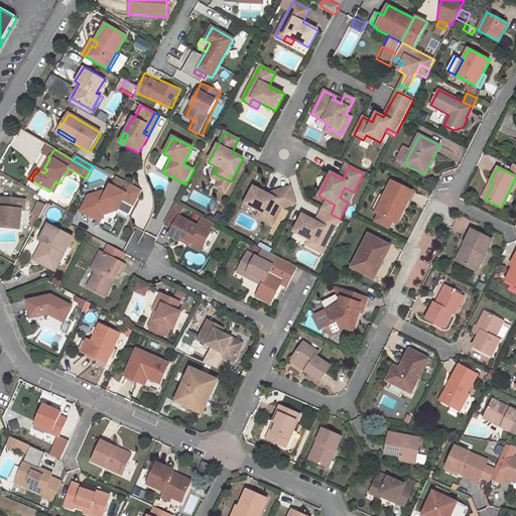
[(231,181),(214,173),(212,177),(219,181),(216,188),(225,194),(231,181)]
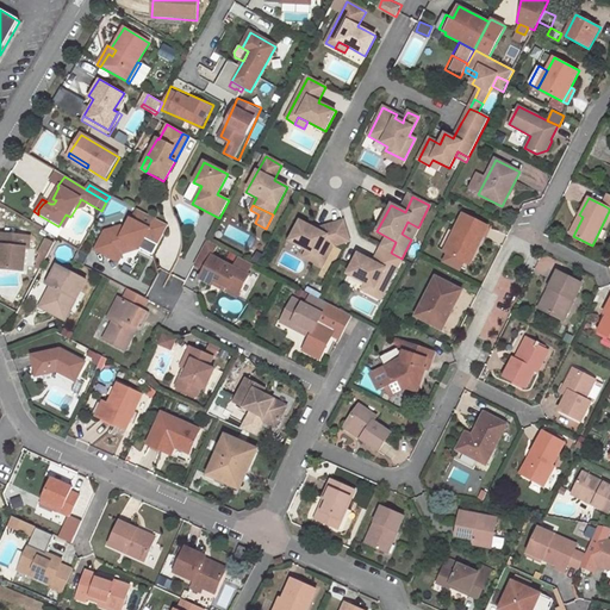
[(142,213),(137,211),(131,221),(137,224),(142,213)]
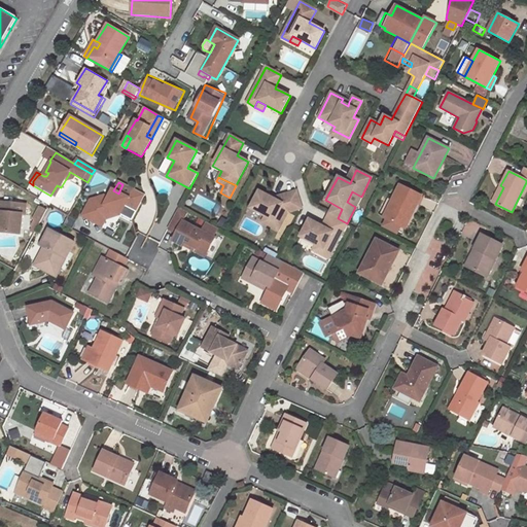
[(136,213),(145,196),(133,189),(123,184),(118,194),(113,190),(112,190),(108,199),(104,197),(93,200),(91,203),(90,202),(82,214),(95,220),(98,214),(103,217),(115,213),(117,210),(121,213),(125,207),(136,213)]
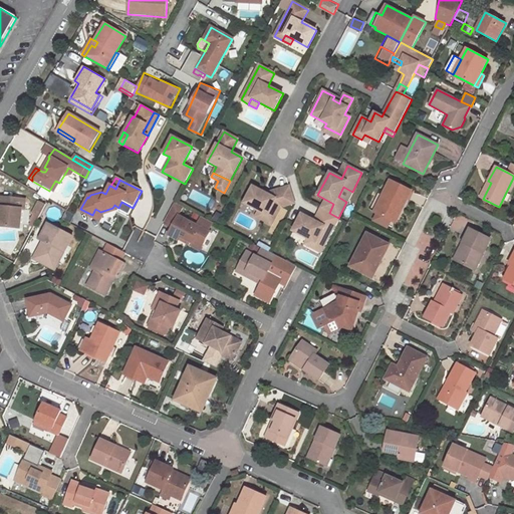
[(53,194),(59,183),(55,181),(49,191),(53,194)]
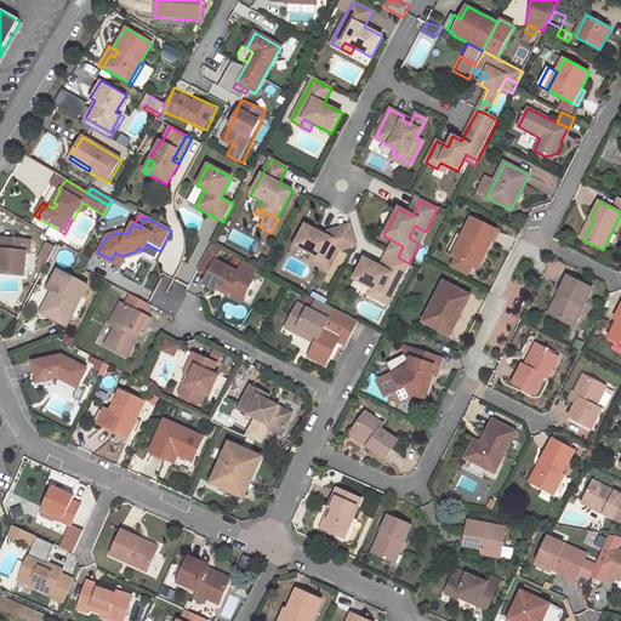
[(472,218),(453,256),(474,268),(484,249),(486,250),(496,232),(472,218)]
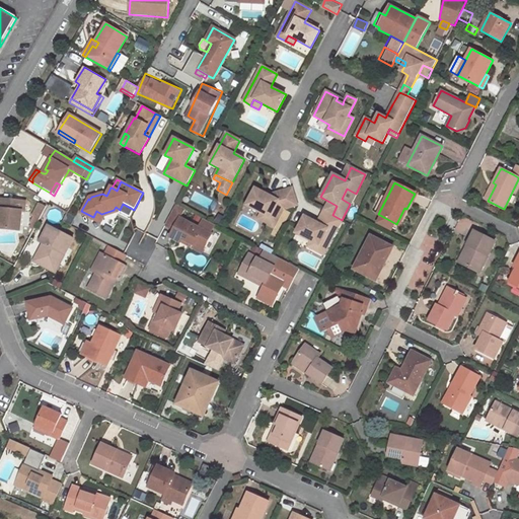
[(493,182),(485,200),(488,201),(496,184),(493,182)]
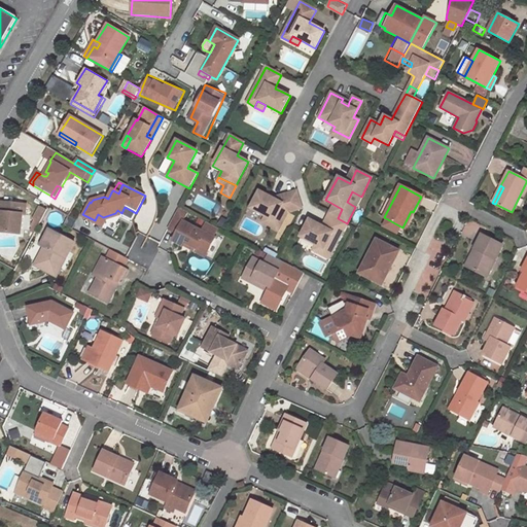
[(288,213),(302,209),(296,191),(276,198),(275,200),(268,197),(259,191),(250,209),(266,216),(273,220),(270,226),(278,231),(288,213)]
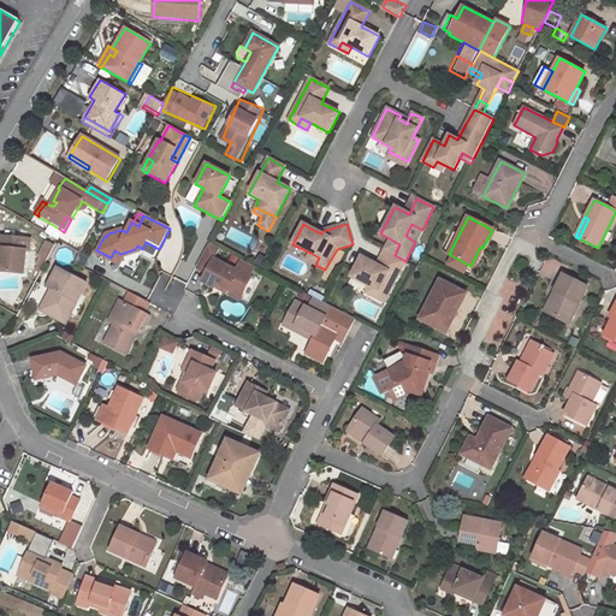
[(0,272),(24,274),(24,267),(27,252),(29,252),(30,240),(0,236),(0,272)]
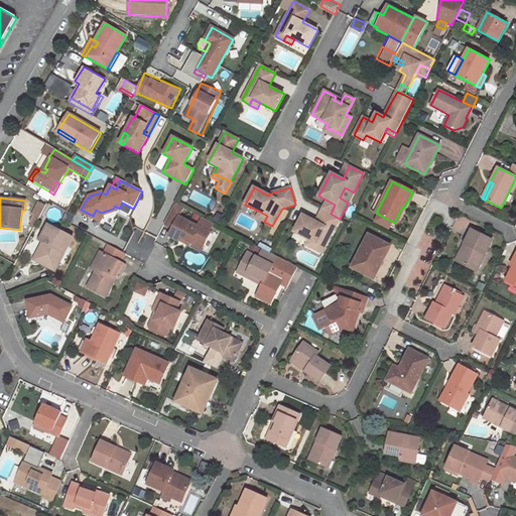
[(199,226),(180,217),(184,209),(175,204),(164,224),(174,229),(170,236),(180,241),(180,240),(182,238),(190,242),(188,244),(202,251),(212,233),(210,232),(214,224),(203,218),(199,226)]
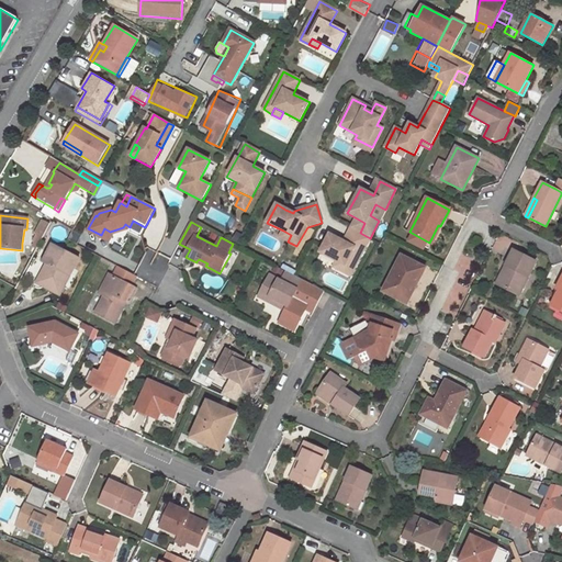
[(128,229),(130,227),(125,224),(123,227),(110,232),(104,228),(101,235),(88,228),(87,231),(108,243),(112,234),(128,229)]
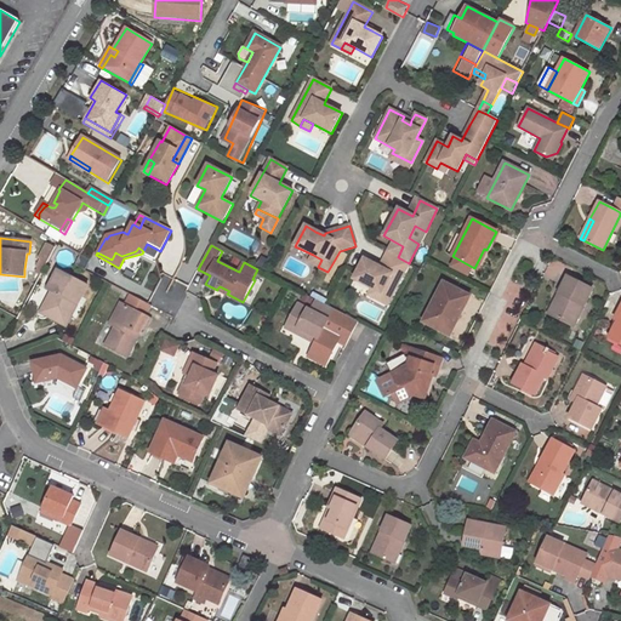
[(478,269),(486,250),(484,249),(474,268),(478,269)]
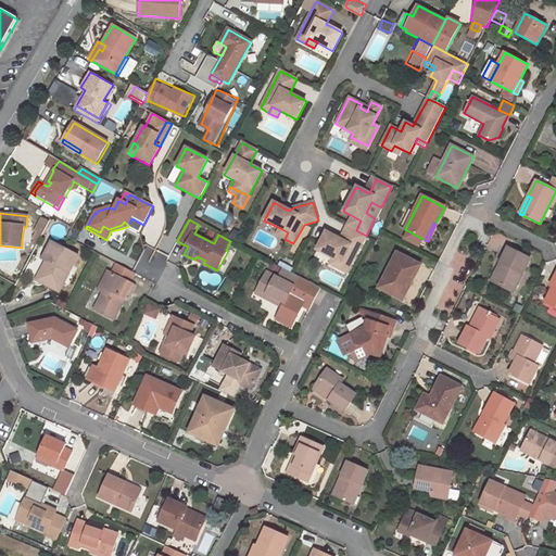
[(346,273),(366,236),(356,230),(346,225),(341,237),(340,239),(335,237),(326,231),(317,250),(332,258),(341,263),(338,268),(346,273)]
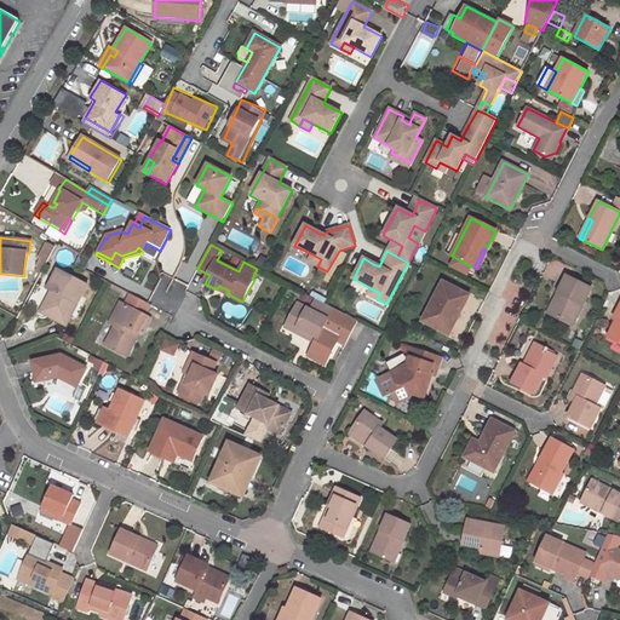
[(321,259),(313,254),(309,262),(317,267),(321,259)]
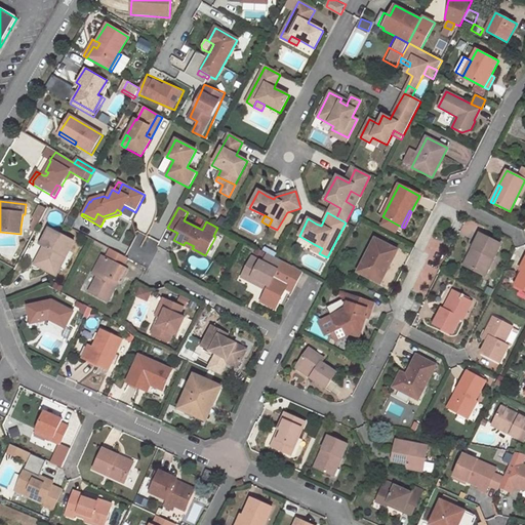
[(37,260),(49,268),(46,272),(55,277),(74,242),(49,229),(41,245),(44,247),(37,260)]
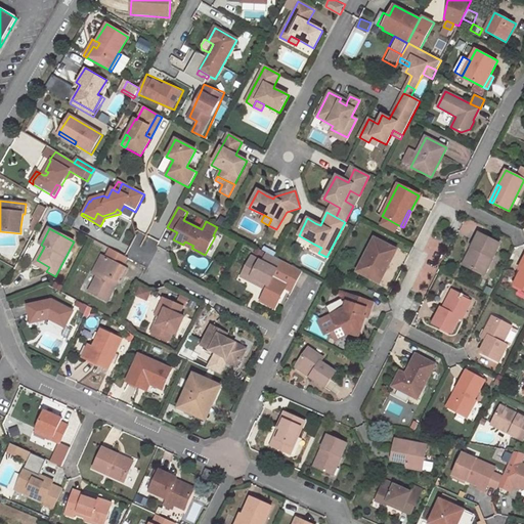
[(475,250),(467,266),(483,275),(499,245),(479,234),(471,248),(475,250)]
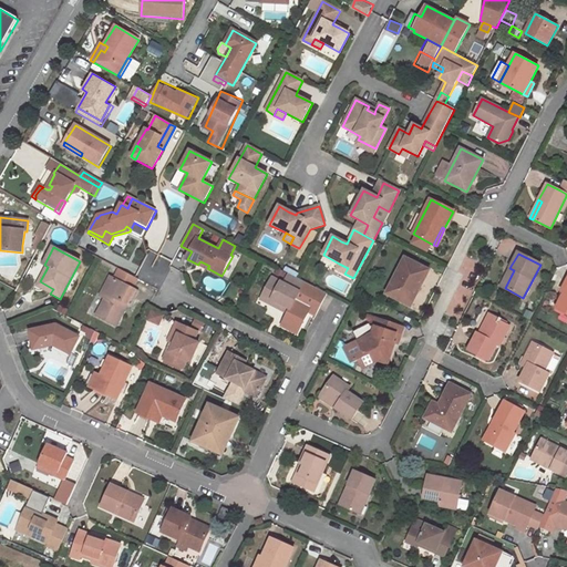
[(418,282),(424,268),(405,258),(387,295),(409,306),(419,287),(416,286),(418,282)]
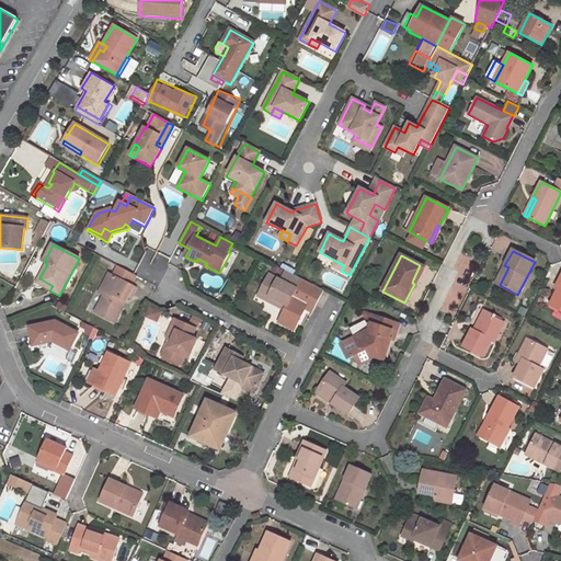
[(344,265),(335,261),(332,266),(341,271),(344,265)]
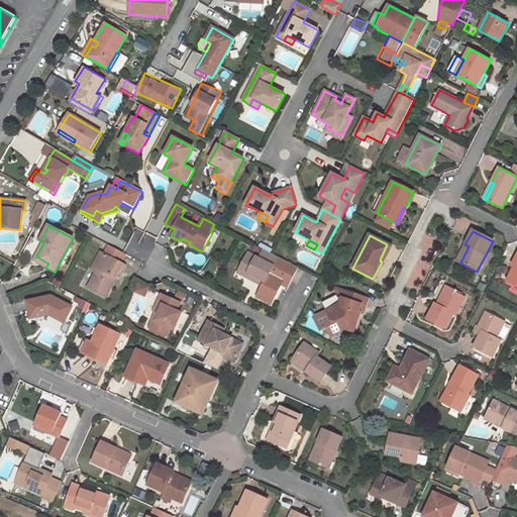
[(387,244),(381,257),(380,261),(382,262),(384,263),(392,246),(387,244)]
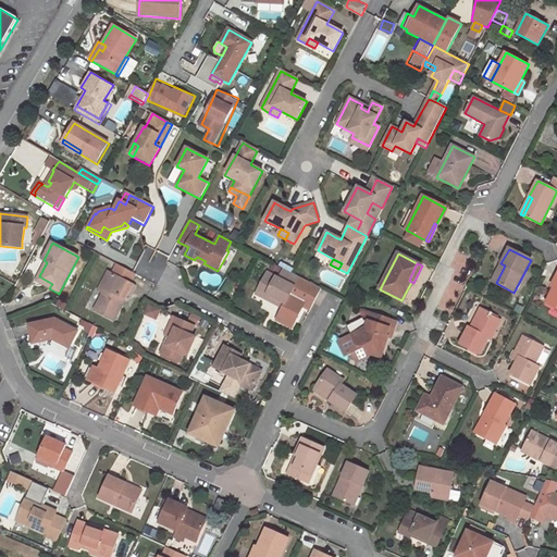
[(496,283),(505,265),(500,263),(492,282),(496,283)]
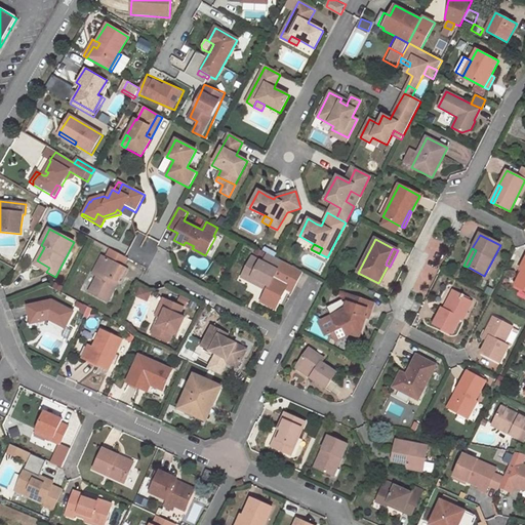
[(108,301),(121,279),(123,279),(128,270),(124,268),(128,259),(112,250),(107,258),(104,257),(94,274),(98,276),(90,292),(108,301)]
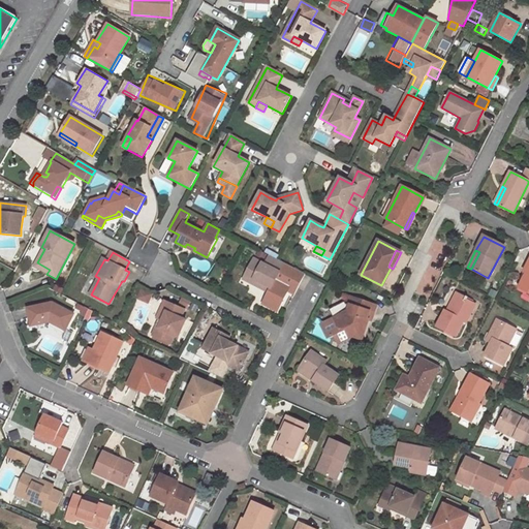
[(254,281),(271,290),(284,263),(270,256),(265,265),(254,259),(243,279),(252,284),(254,281)]
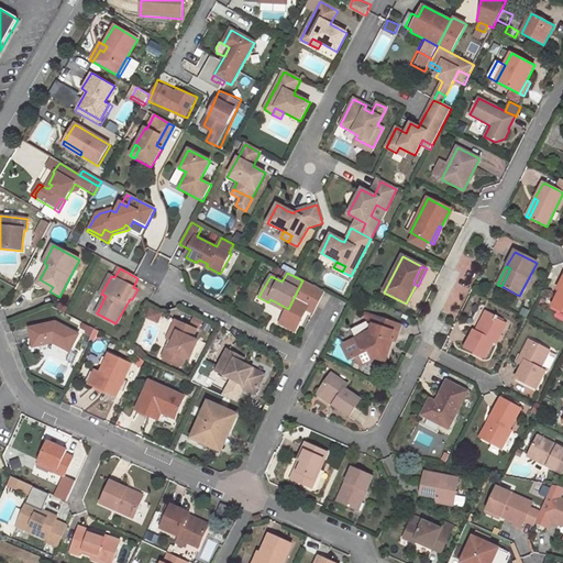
[(37,284),(50,291),(53,287),(40,279),(37,284)]
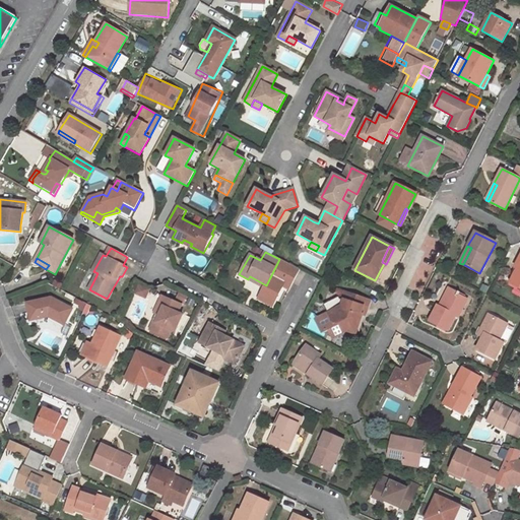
[(519,288),(519,268),(519,269),(517,268),(510,283),(519,288)]
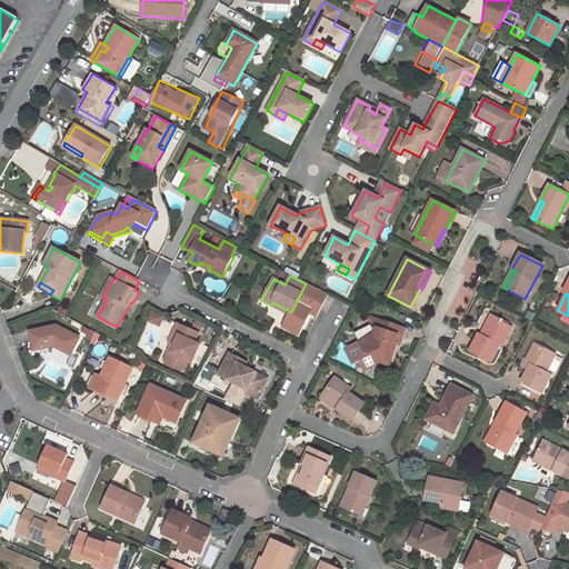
[(271,306),(289,316),(291,312),(273,302),(271,306)]
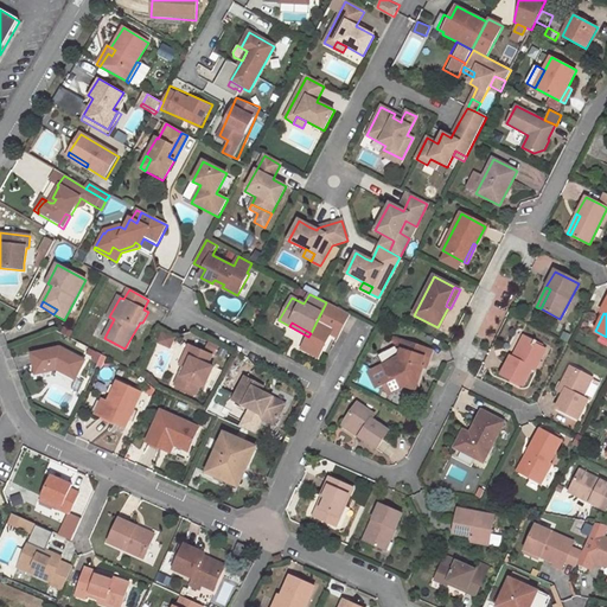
[(165,328),(158,342),(172,349),(178,336),(165,328)]
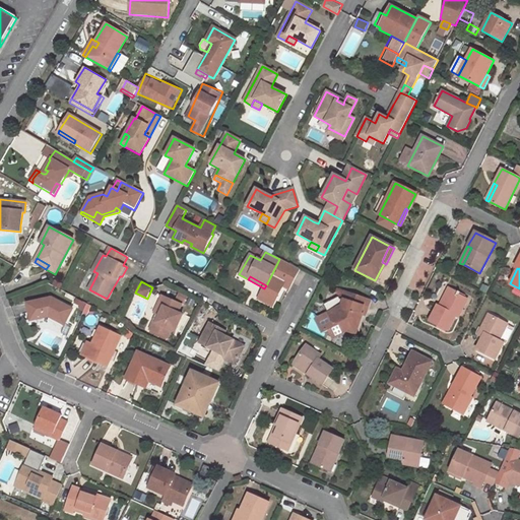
[(335,288),(339,300),(341,300),(344,291),(335,288)]
